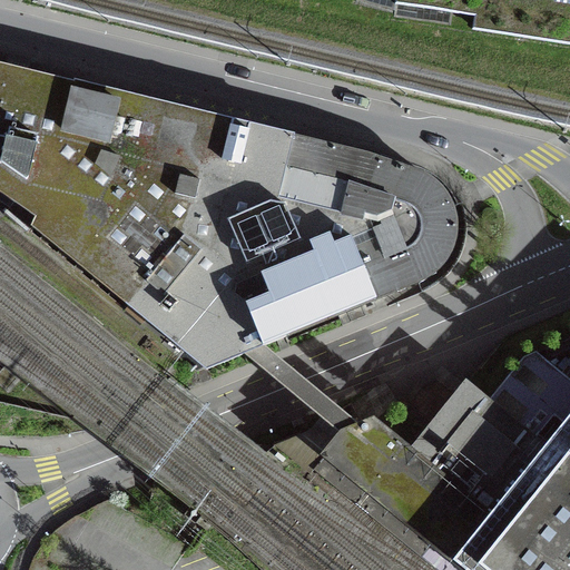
[(32,225),(206,370),(245,353),(265,346),(429,276),(436,271),(449,255),(455,231),(452,206),(438,185),(423,175),(369,156),(293,138),(293,136),(75,78),(75,81),(0,61),(0,190),(36,216),(32,225)]
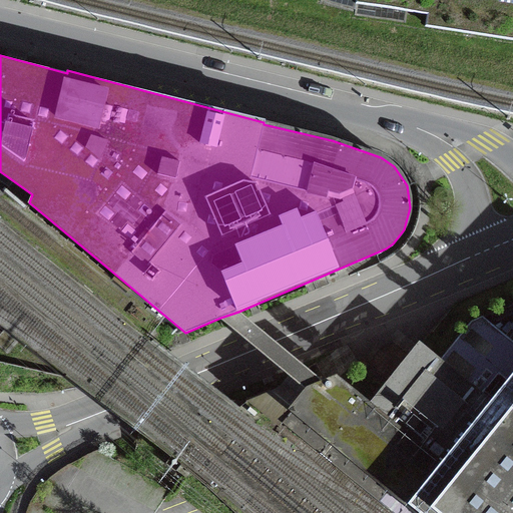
[(327,383),(238,312),(220,318),(311,390),(327,383)]
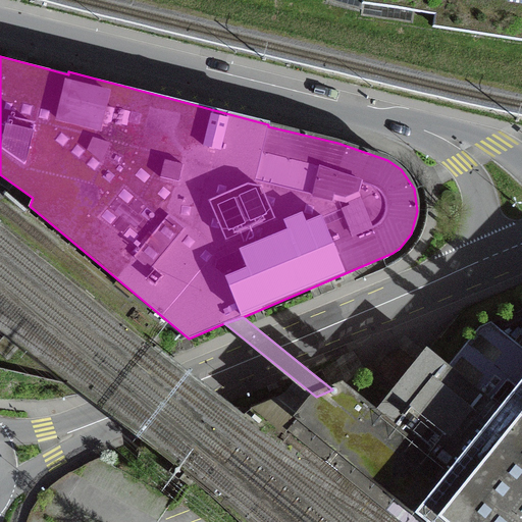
[(479,326),(447,367),(499,407),(521,379),(521,347),(511,337),(490,322),(479,326)]
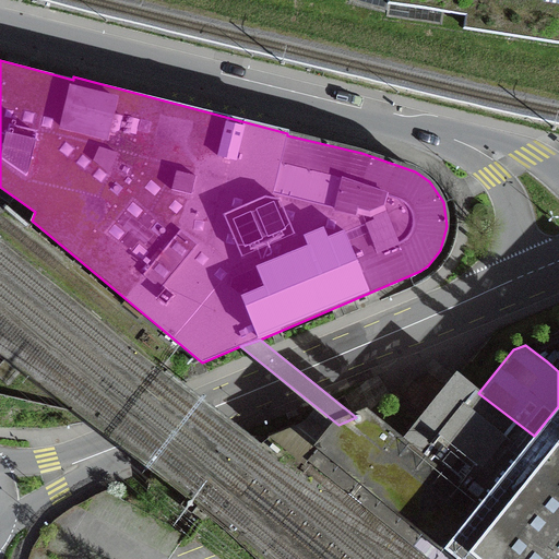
[(558,349),(547,361),(558,371),(558,349)]
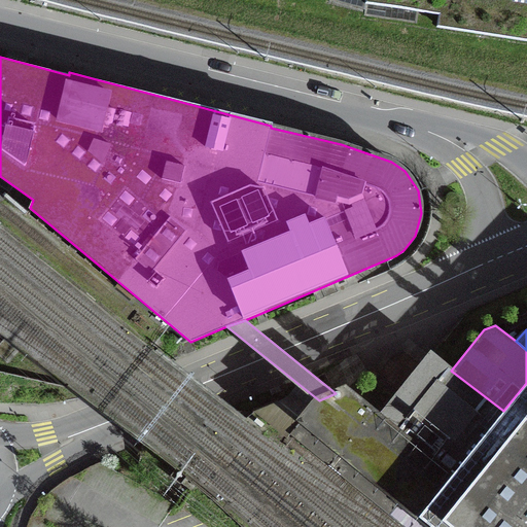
[(431,354),(380,417),(452,476),(503,411),(451,371),(431,354)]
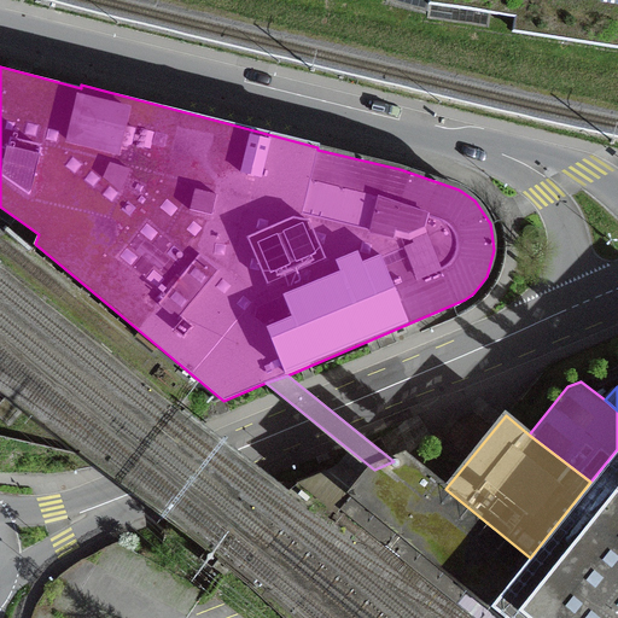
[(423,470),(437,462),(427,441),(413,447),(423,470)]
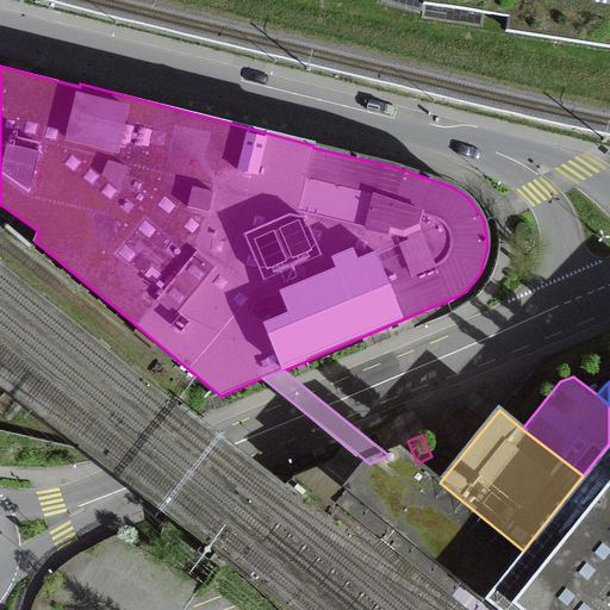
[(609,609),(609,443),(583,475),(523,551),(484,598),(498,609),(609,609)]
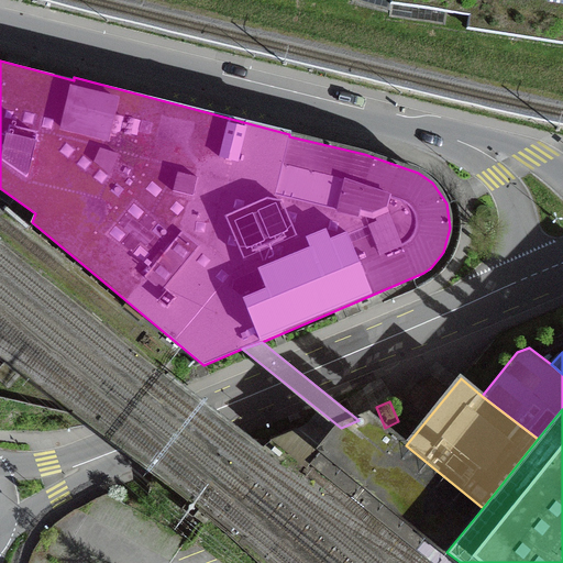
[(446,552),(483,508),(406,445),(368,416),(359,420),(341,428),(338,429),(320,450),(446,552)]
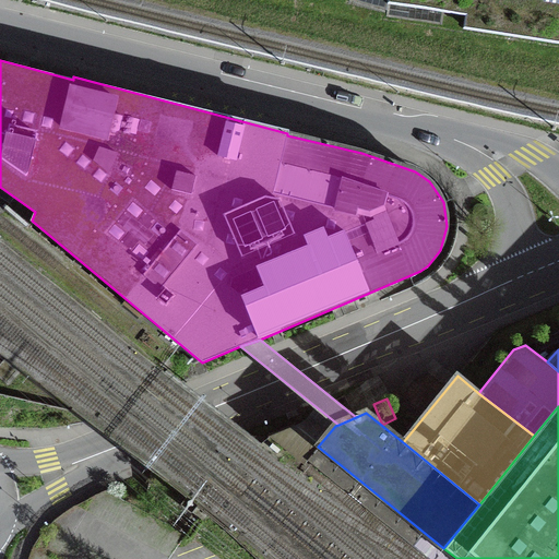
[(308,460),(430,558),(456,558),(443,548),(318,447),(308,460)]
